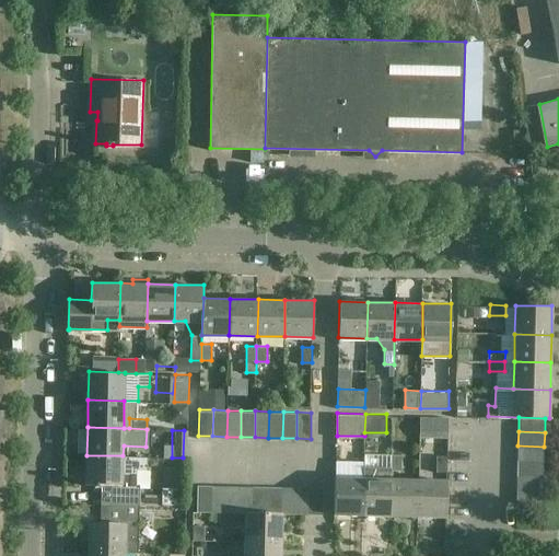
[(544,447),(517,446),(517,460),(544,461),(544,447)]
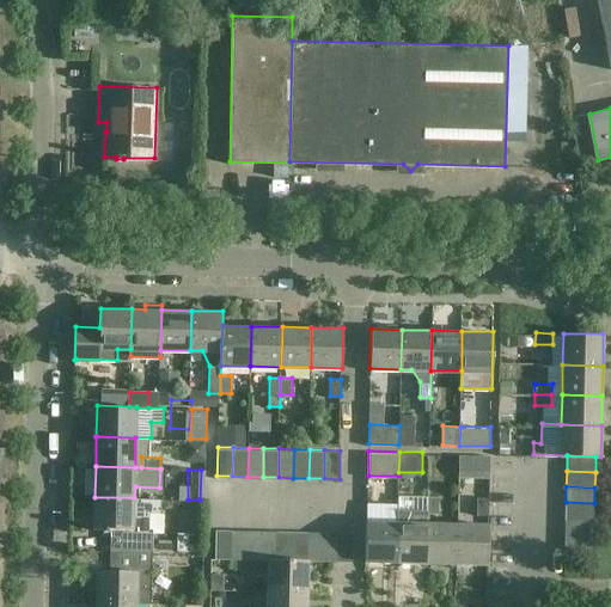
[(428,495),(428,509),(428,513),(439,513),(440,495),(428,495)]
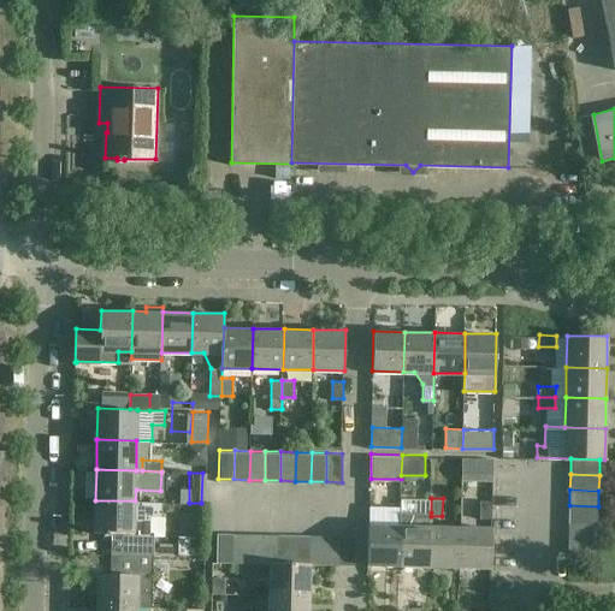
[(492,499),(482,499),(480,516),(492,516),(492,499)]
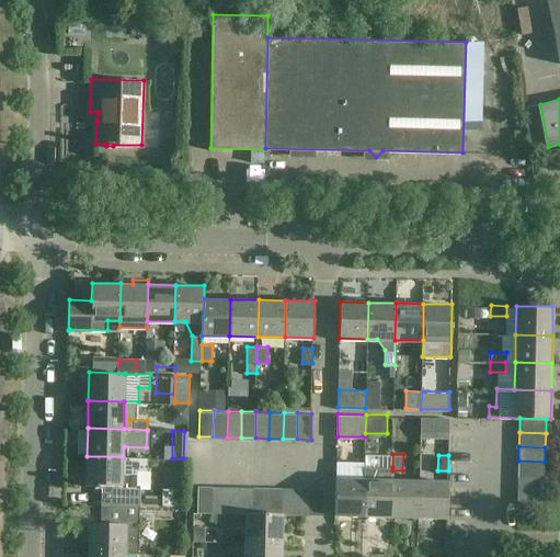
[(123,456),(87,456),(86,484),(95,485),(94,487),(102,487),(101,503),(139,504),(140,485),(138,485),(138,469),(123,468),(123,456)]
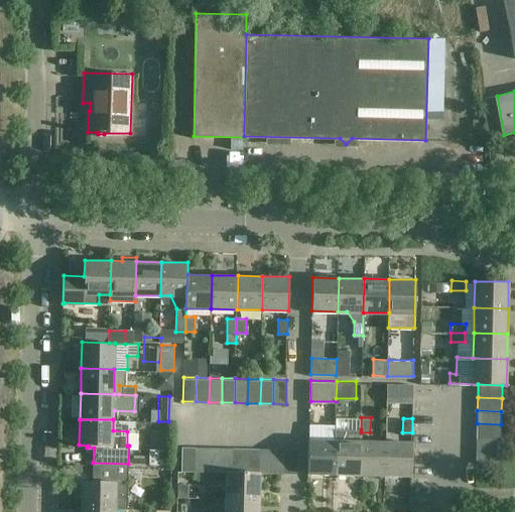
[(501,424),(477,423),(477,436),(501,436),(501,424)]
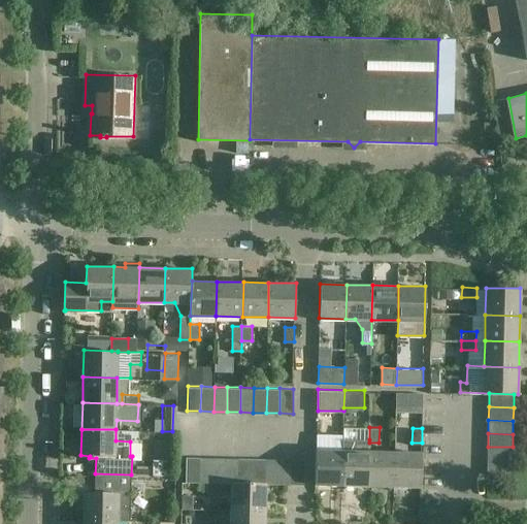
[(343,439),(318,438),(317,450),(316,484),(342,485),(343,439)]
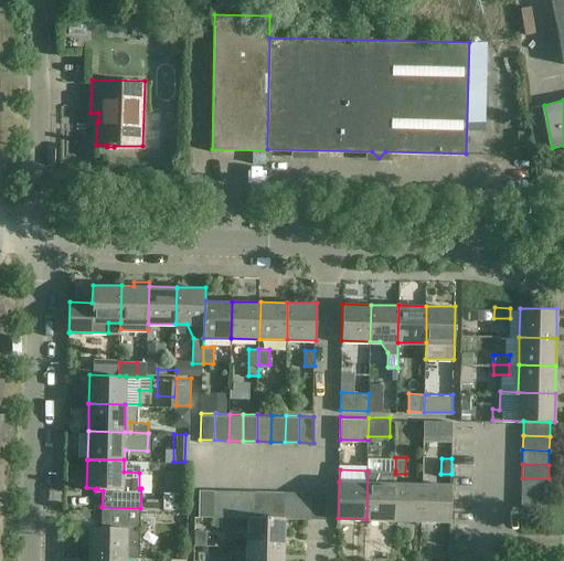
[(395,470),(368,470),(366,519),(394,519),(395,483),(395,474),(395,470)]
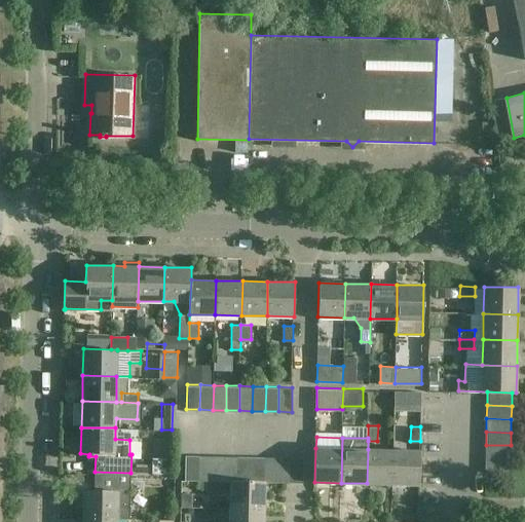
[(511,445),(486,445),(485,457),(510,458),(511,445)]
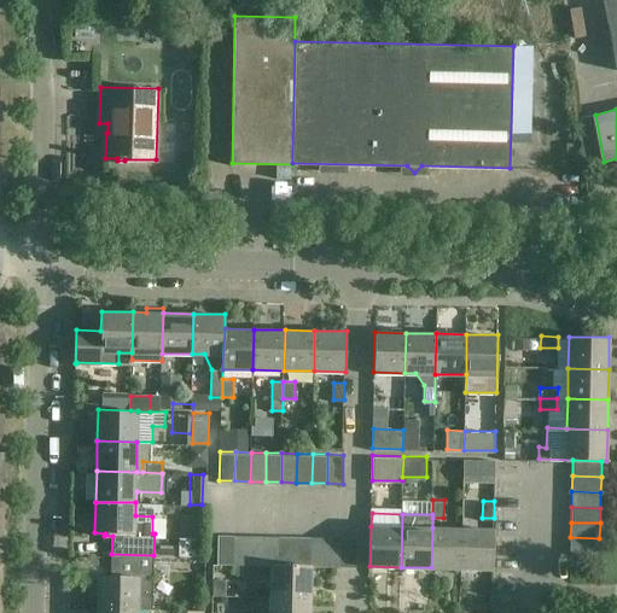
[(463,527),(432,527),(431,567),(461,568),(463,527)]
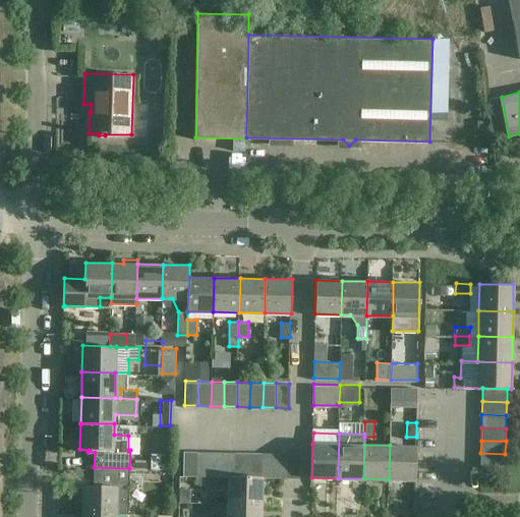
[(416,446),(390,445),(389,479),(415,479),(416,446)]
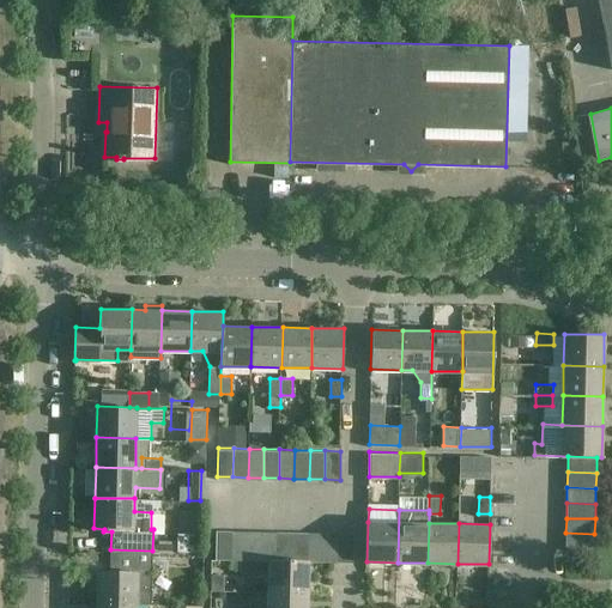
[(216,558),(231,558),(231,529),(217,529),(216,558)]
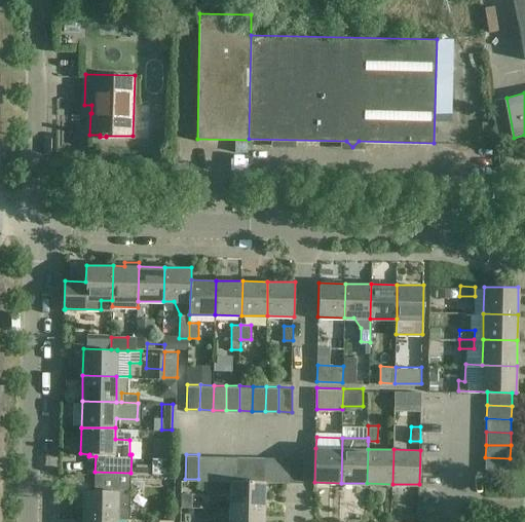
[(212,455),(198,454),(198,479),(201,480),(212,480),(212,455)]
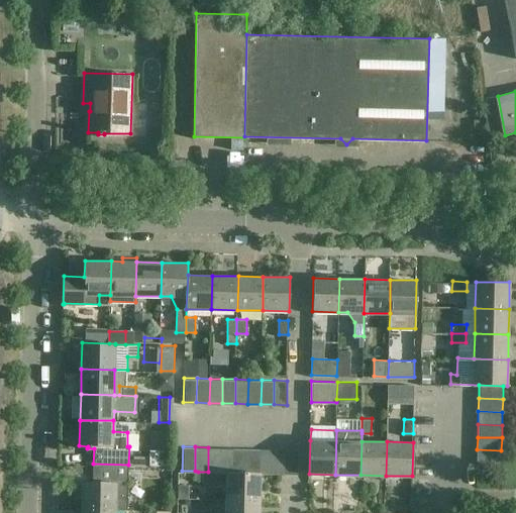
[(221,447),(208,447),(208,472),(218,472),(220,472),(221,447)]
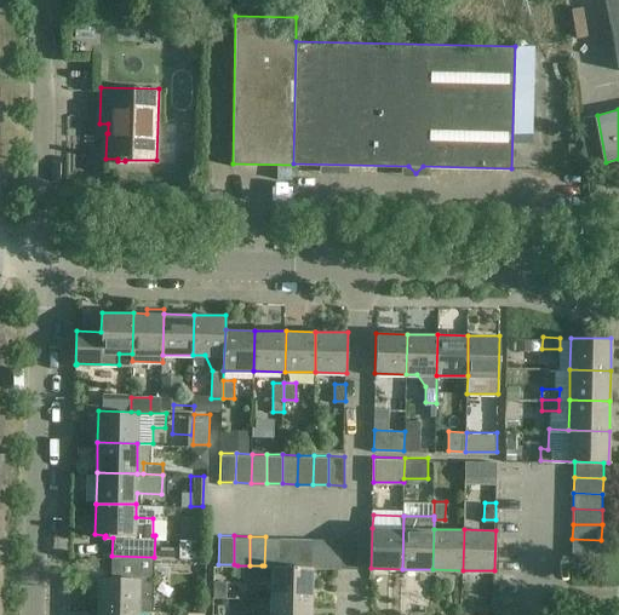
[(281,536),(265,536),(264,565),(271,565),(280,565),(281,536)]
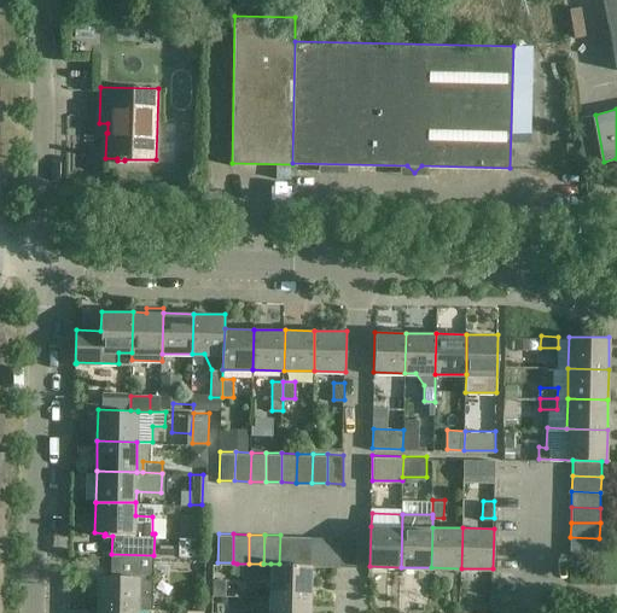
[(295,536),(280,535),(279,564),(295,565),(295,536)]
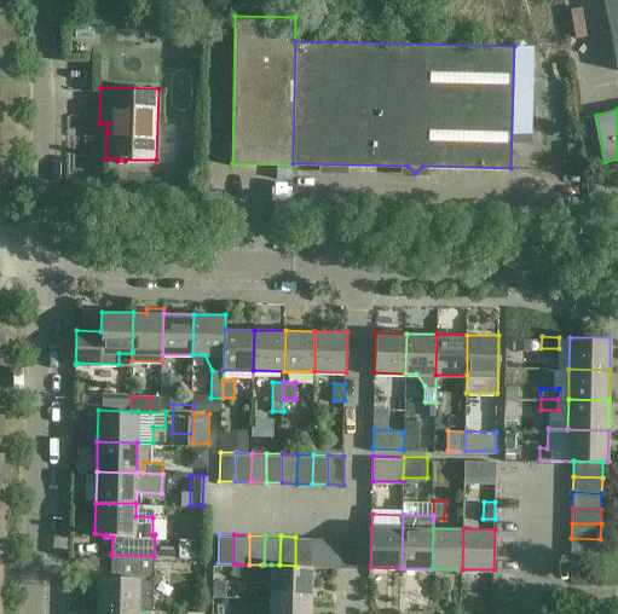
[(311,537),(295,537),(295,566),(311,566),(311,537)]
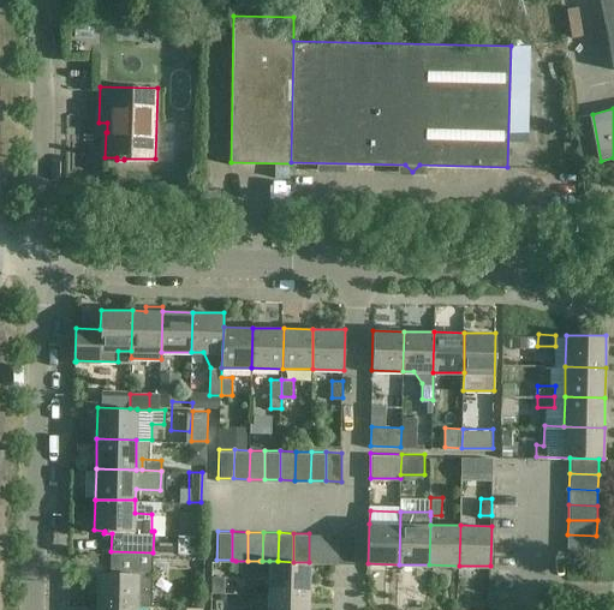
[(325,533),(309,533),(309,562),(310,562),(323,562),(325,533)]
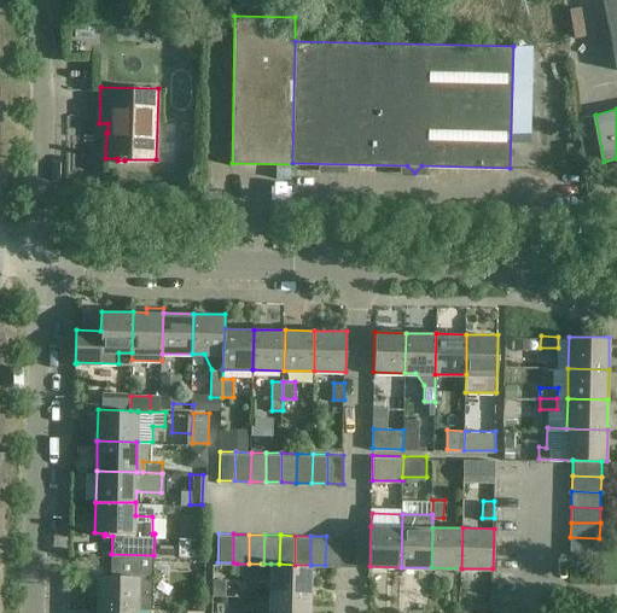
[(342,536),(326,536),(325,565),(342,565),(342,536)]
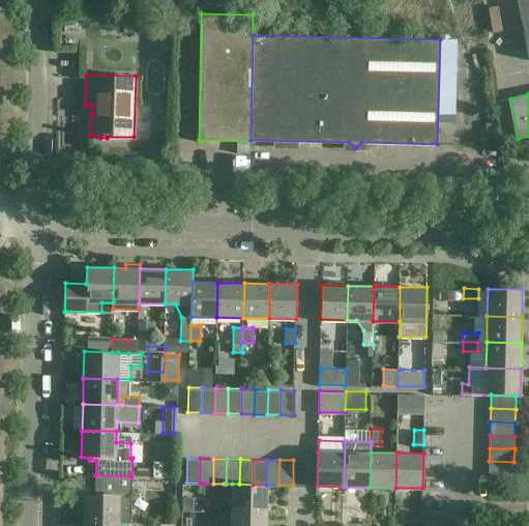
[(305,461),(293,460),(293,485),(305,486),(305,461)]
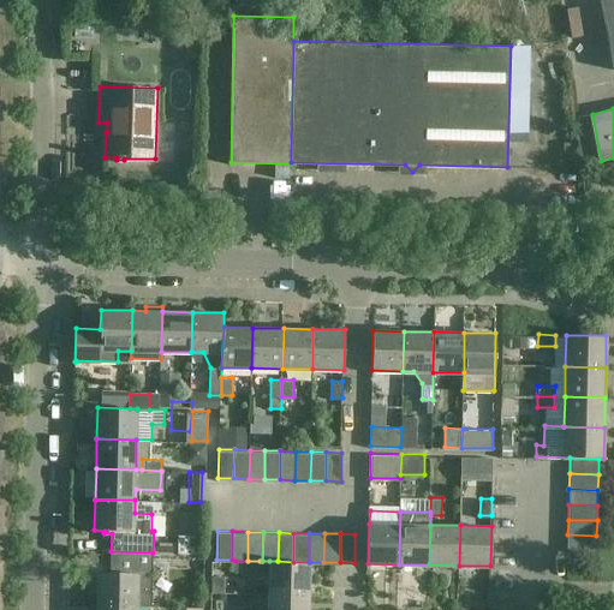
[(596,536),(567,534),(567,550),(596,551),(596,536)]
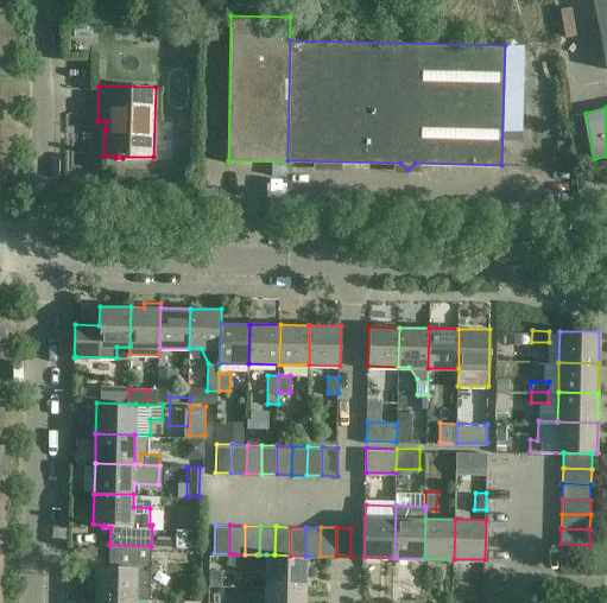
[(151,546),(109,545),(109,566),(97,566),(96,596),(136,597),(136,598),(150,598),(151,546)]
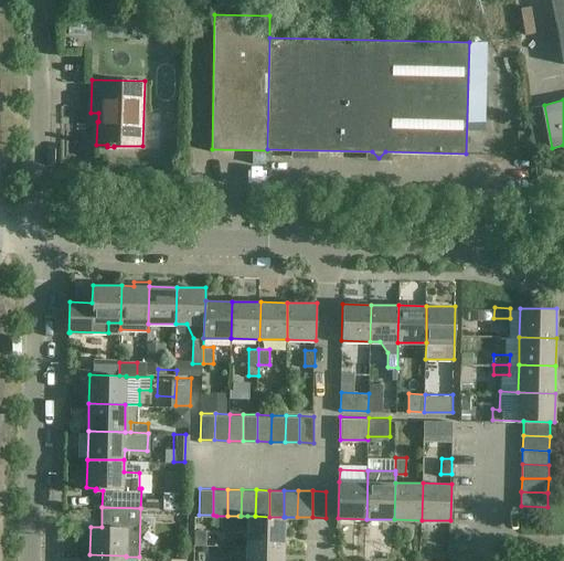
[(238,516),(227,516),(216,516),(216,526),(238,526),(238,516)]
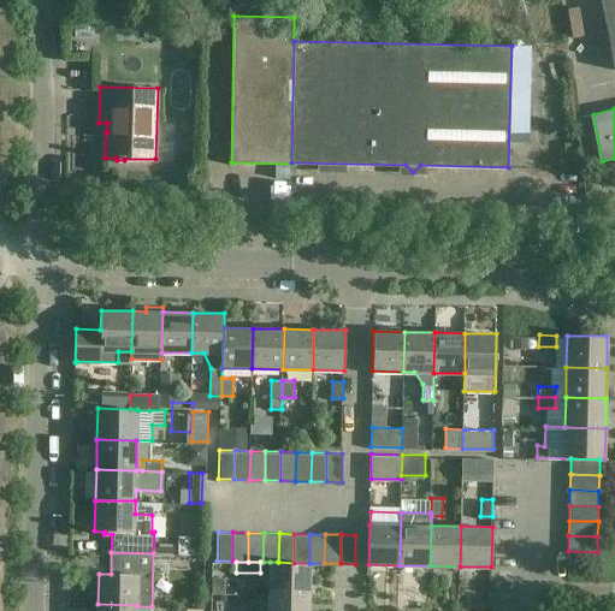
[(311,563),(309,563),(294,563),(278,562),(270,562),(270,593),(309,594),(311,563)]
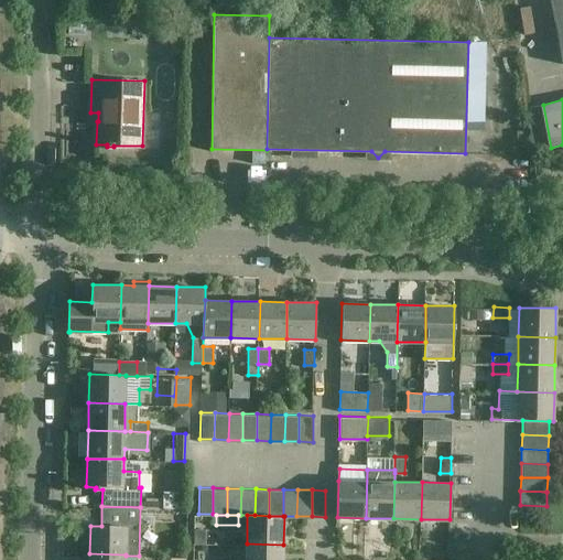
[(282,559),(283,545),(247,544),(246,559),(282,559)]
